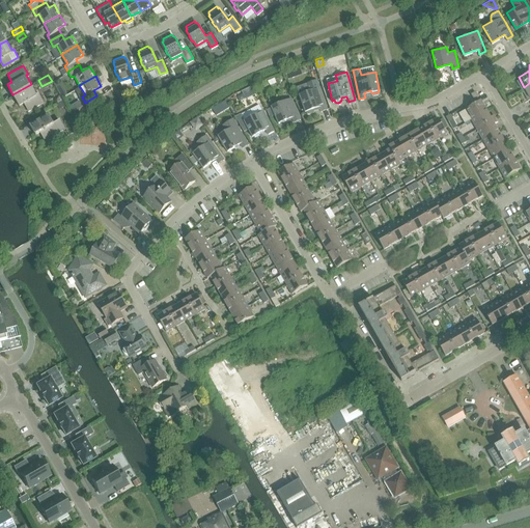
[(253,83),(243,88),(246,94),(256,90),(253,84),(253,83)]
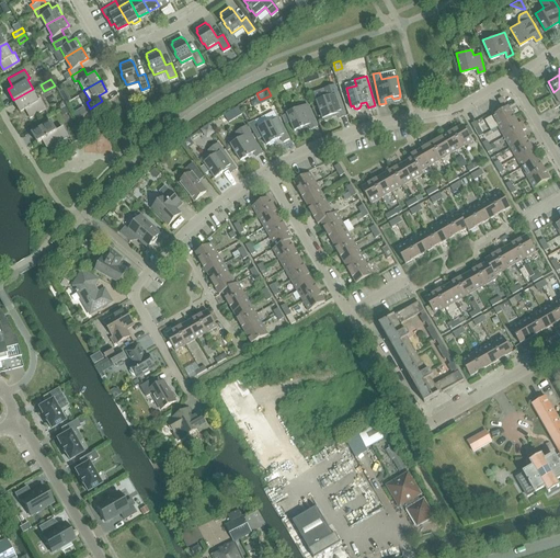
[(38,98),(33,89),(13,100),(20,110),(24,107),(30,115),(45,105),(41,97),(38,98)]
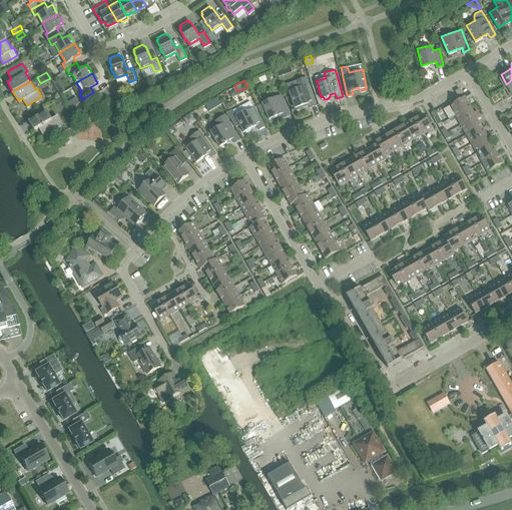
[(309,83),(289,90),(295,106),(309,101),(310,106),(316,104),(309,83)]
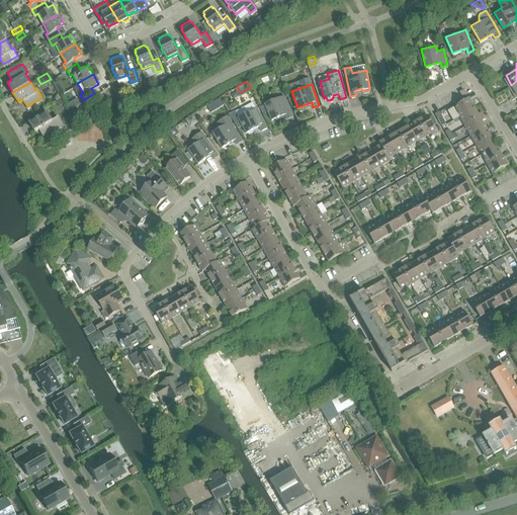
[(283,94),(264,102),(267,110),(271,118),(284,112),(286,117),(292,114),(283,94)]
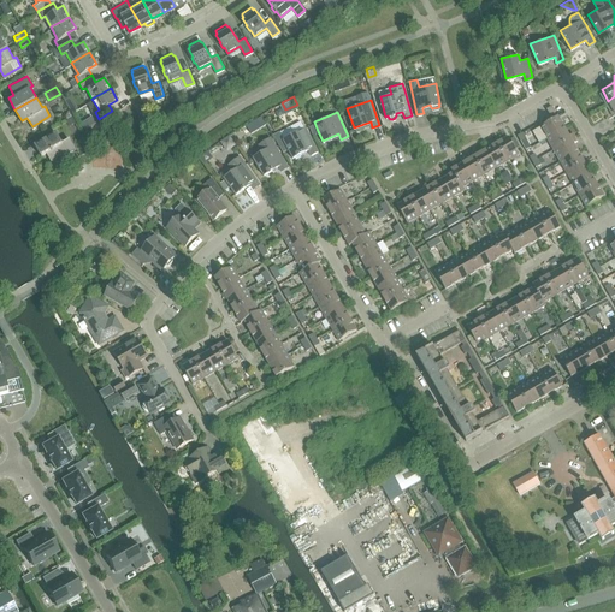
[(547,136),(563,125),(557,114),(539,124),(547,136)]
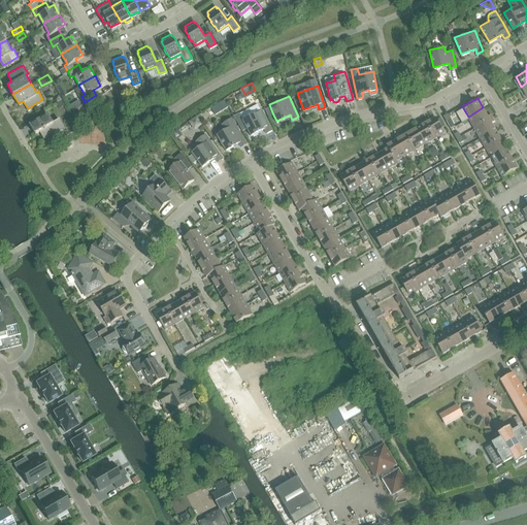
[(269,104),(264,106),(268,115),(272,112),(269,104)]
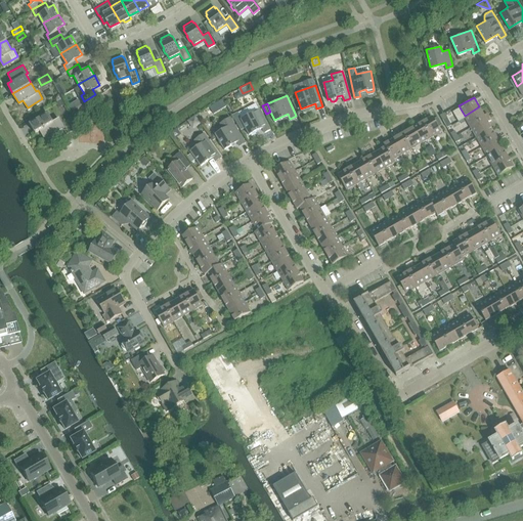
[(470,125),(488,115),(486,112),(483,114),(479,106),(465,116),(470,125)]
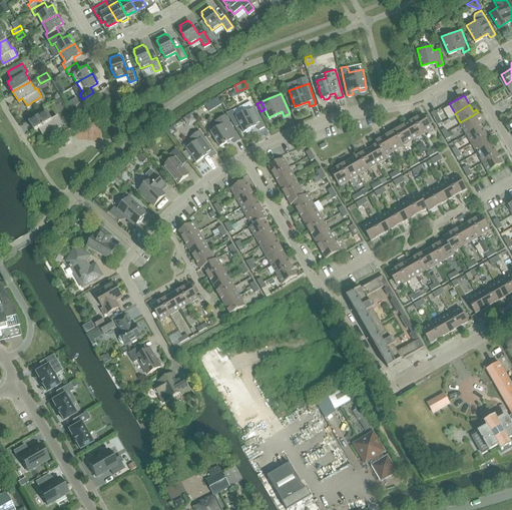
[(184,111),(189,119),(197,113),(191,105),(184,111)]
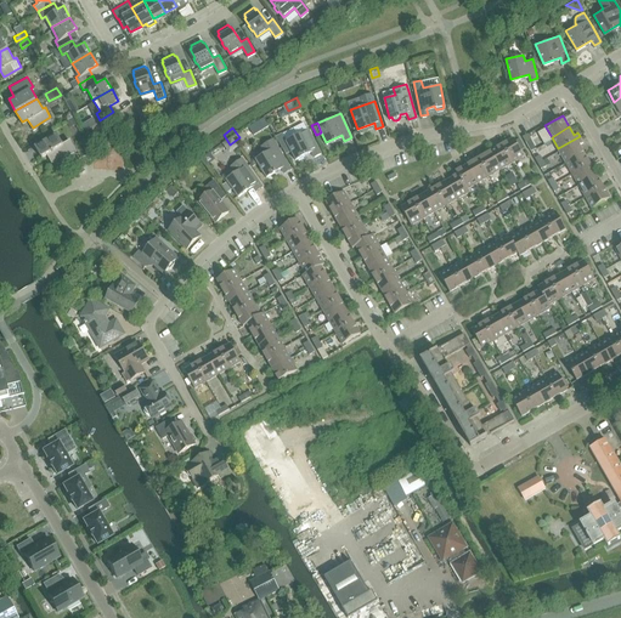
[(282,131),(275,134),(286,152),(291,148),(295,158),(311,149),(314,154),(321,151),(308,128),(306,128),(286,139),(282,131)]
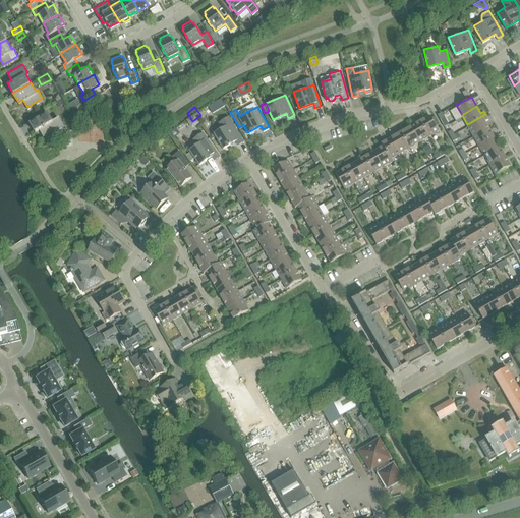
[(35,130),(40,128),(44,135),(63,124),(58,116),(52,119),(47,111),(29,121),(35,130)]
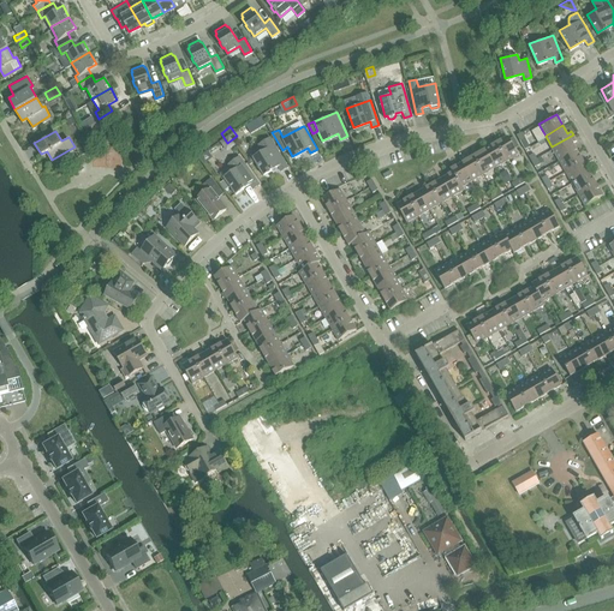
[(495,141),(506,159),(517,151),(507,135),(495,141)]
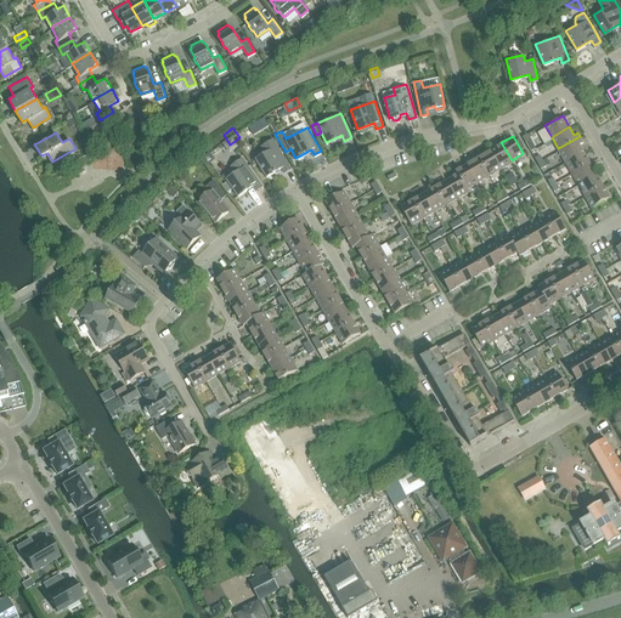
[(565,160),(582,149),(579,142),(582,140),(580,136),(558,148),(565,160)]
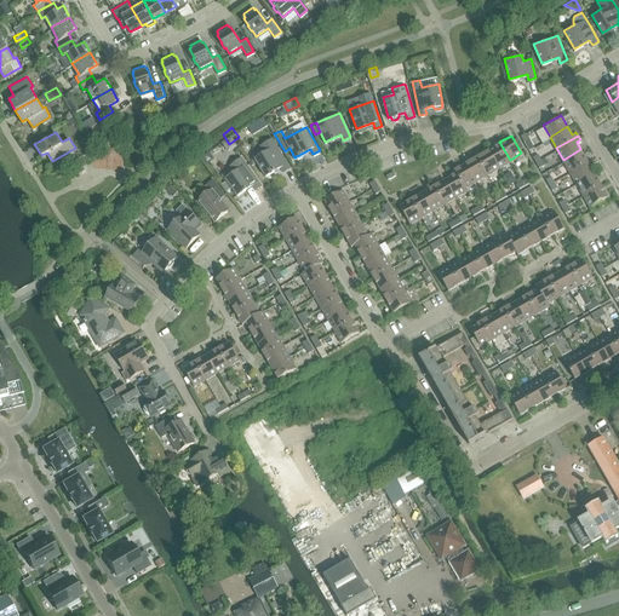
[(271,137),(261,144),(264,150),(254,156),(256,160),(265,174),(280,165),(284,171),(290,166),(271,137)]
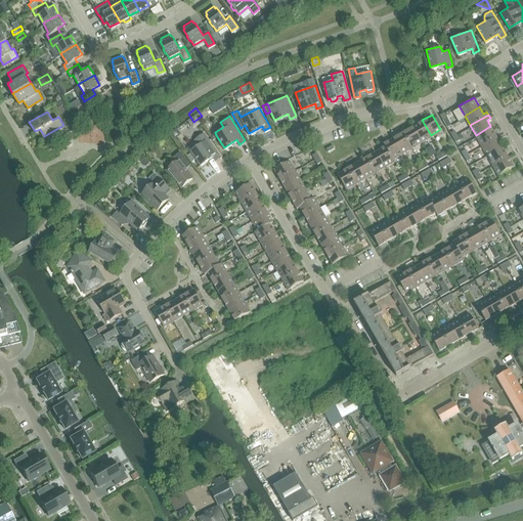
[(412,126),(421,140),(431,135),(422,120),(412,126)]
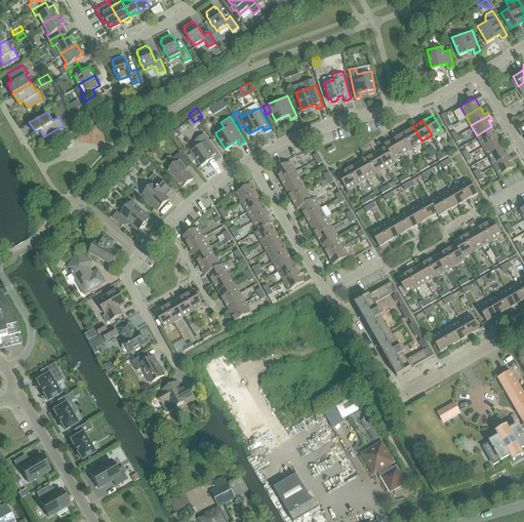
[(401,128),(412,147),(421,141),(413,126),(407,129),(405,126),(401,128)]
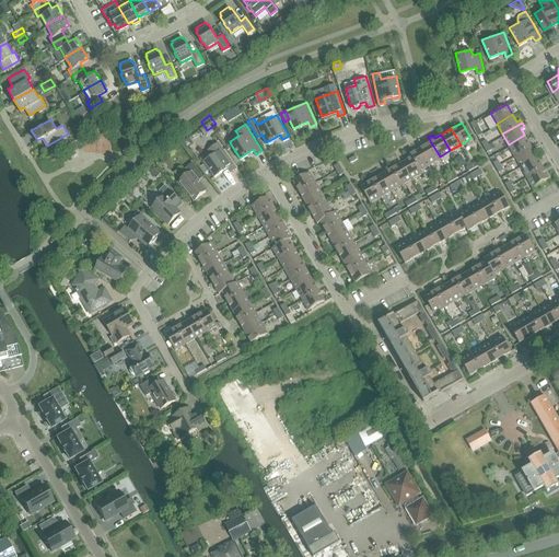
[(514,154),(531,146),(524,135),(509,144),(514,154)]
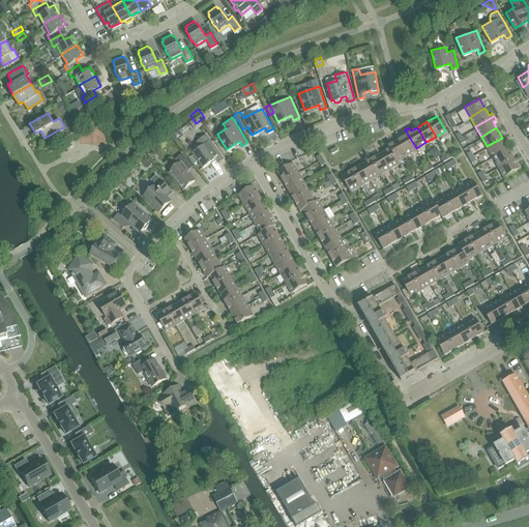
[(398,138),(407,153),(416,148),(405,129),(402,130),(404,135),(398,138)]
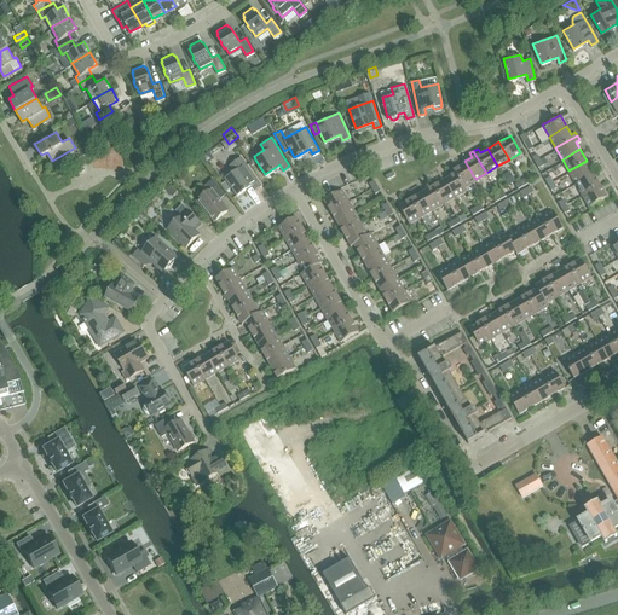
[(241,156),(230,164),(234,169),(224,177),(225,178),(231,185),(236,193),(250,184),(254,189),(260,184),(241,156)]
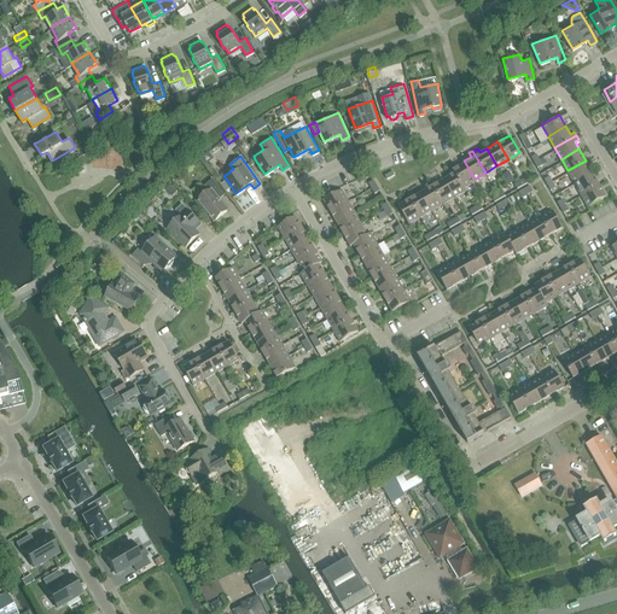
[(454,170),(463,185),(464,185),(475,179),(464,161),(452,168),(454,171),(454,170)]
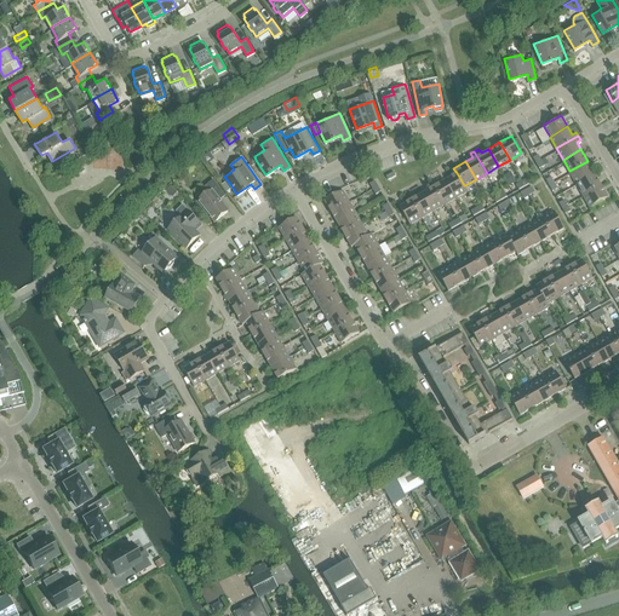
[(575,182),(594,172),(588,161),(569,171),(575,182)]
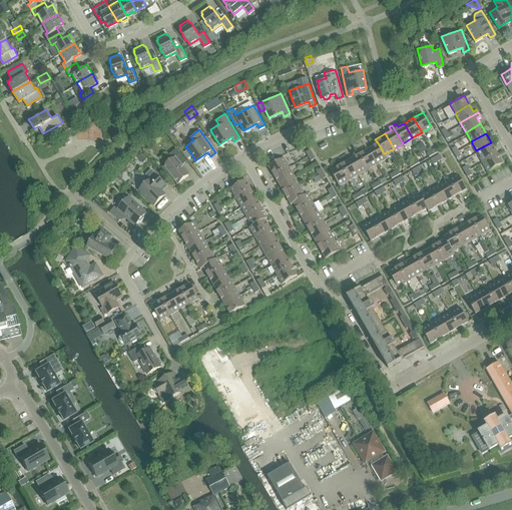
[(368,147),(376,162),(386,156),(385,153),(384,153),(377,141),(377,142),(368,147)]
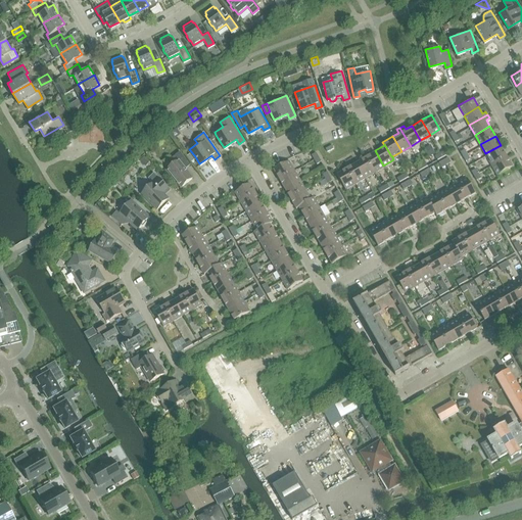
[(433,150),(429,144),(424,146),(428,153),(433,150)]
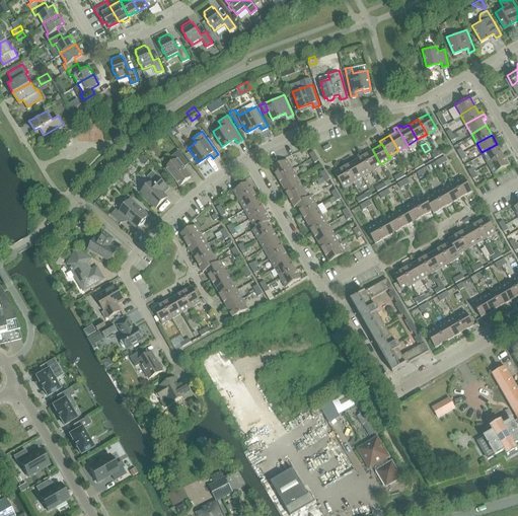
[(488,162),(502,153),(497,144),(482,152),(488,162)]
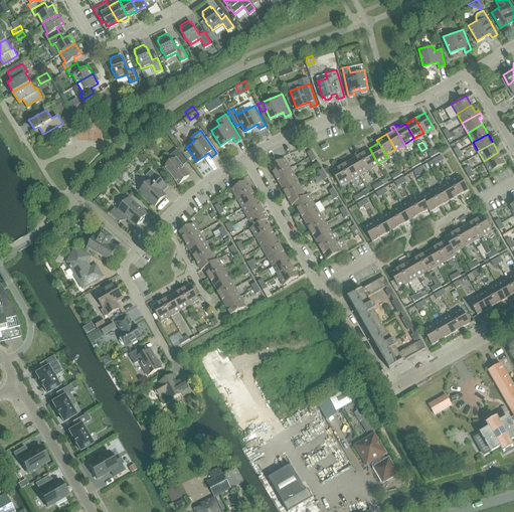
[(172,175),(176,179),(178,182),(189,173),(179,161),(184,157),(176,147),(167,155),(171,159),(163,165),(172,176),(172,175)]
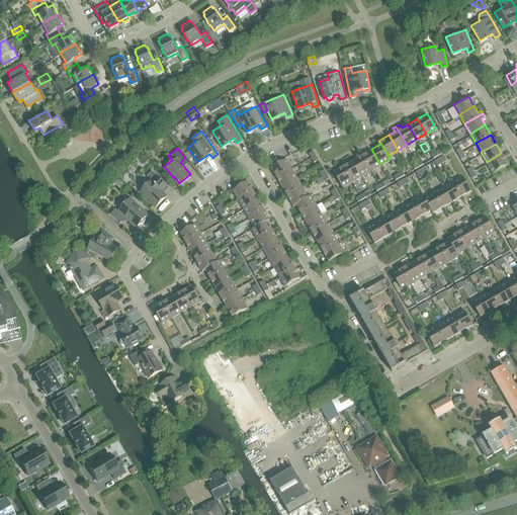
[(188,149),(184,152),(189,158),(193,155),(188,149)]
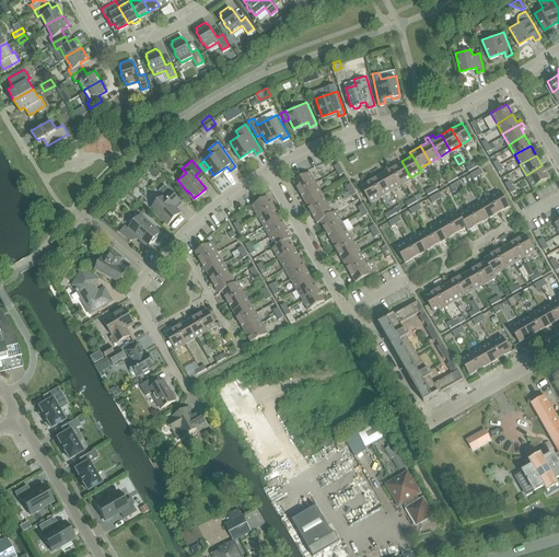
[(392,166),(400,183),(410,177),(402,161),(392,166)]
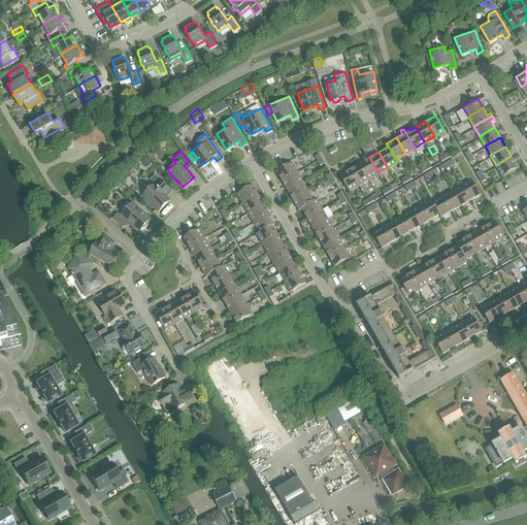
[(511,156),(496,165),(501,174),(517,166),(511,156)]
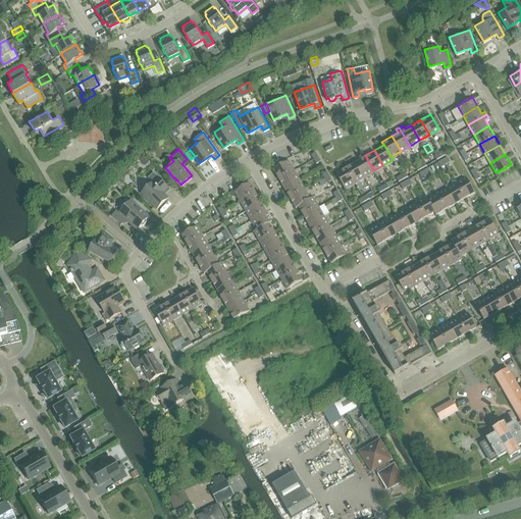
[(365,155),(355,161),(364,175),(373,170),(365,155)]
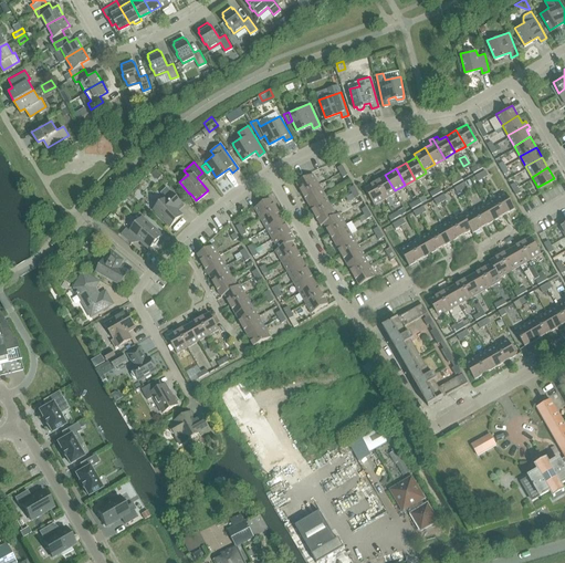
[(302,191),(318,183),(312,171),(295,181),(302,191)]
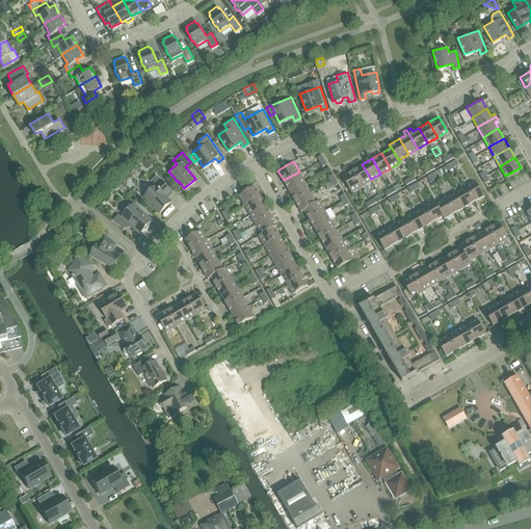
[(362,164),(352,169),(361,185),(371,179),(362,164)]
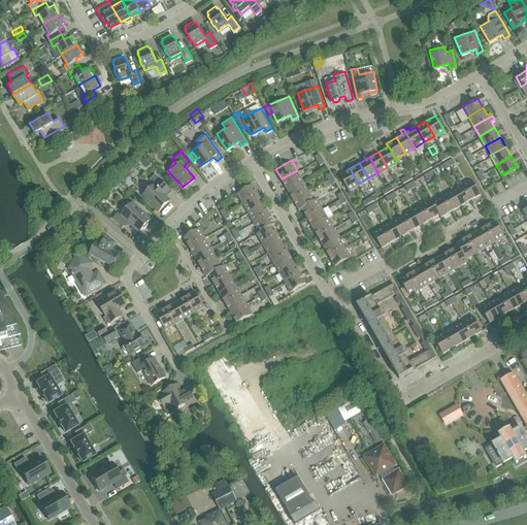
[(349,189),(358,184),(350,168),(339,174),(349,189)]
